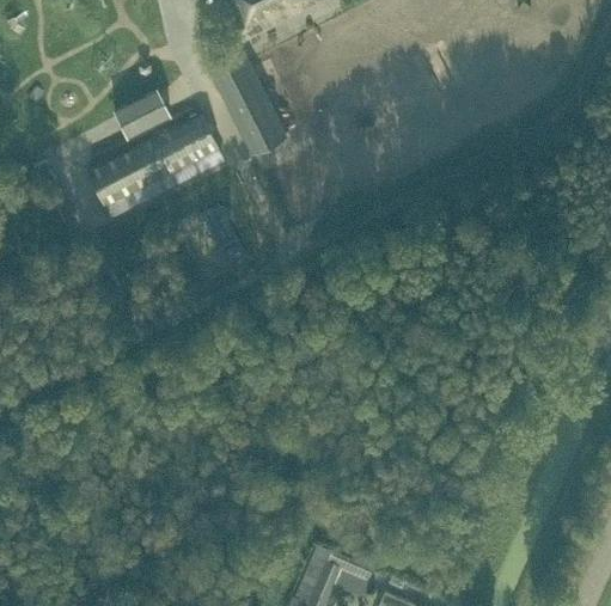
[(212,0),(236,46),(327,0),(212,0)]
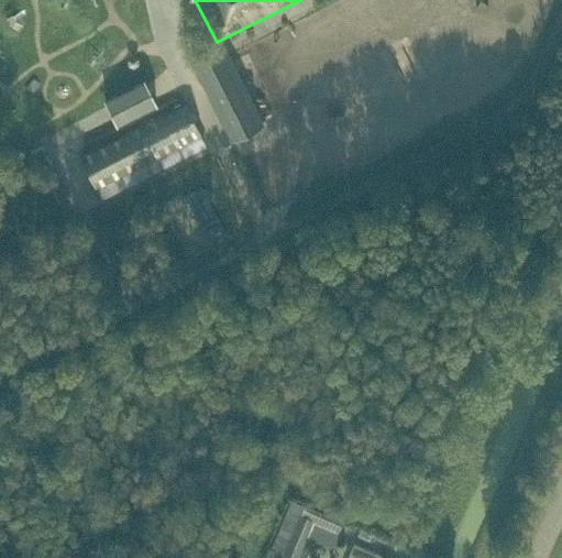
[(231,145),(263,129),(222,51),(191,67),(231,145)]
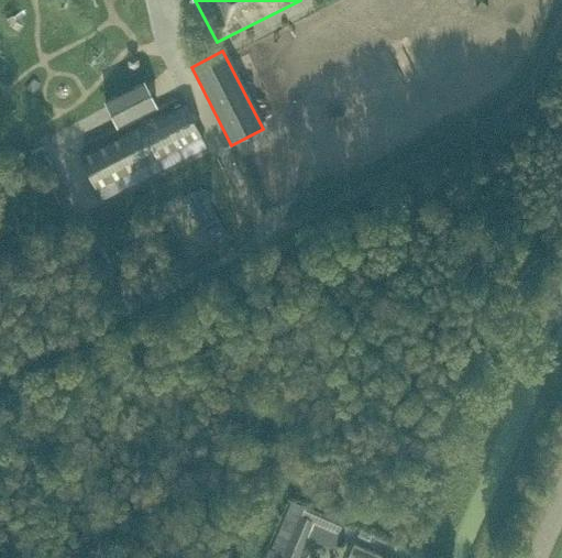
[(155,109),(146,90),(143,85),(103,105),(116,129),(155,109)]
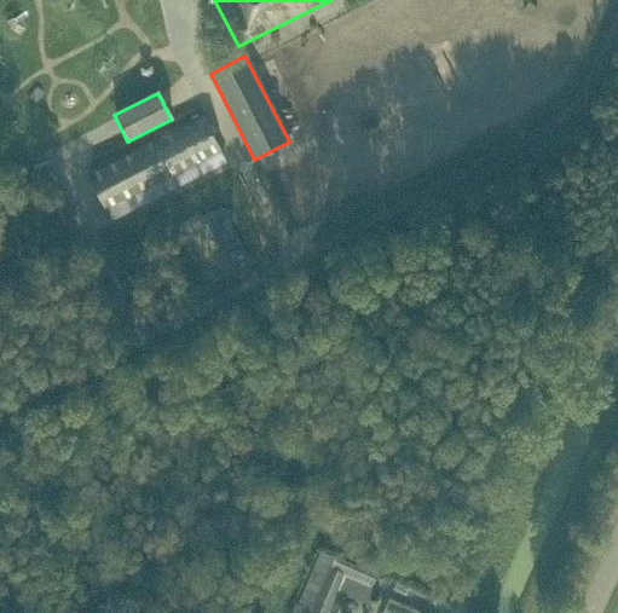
[(104,210),(219,151),(203,120),(87,178),(104,210)]
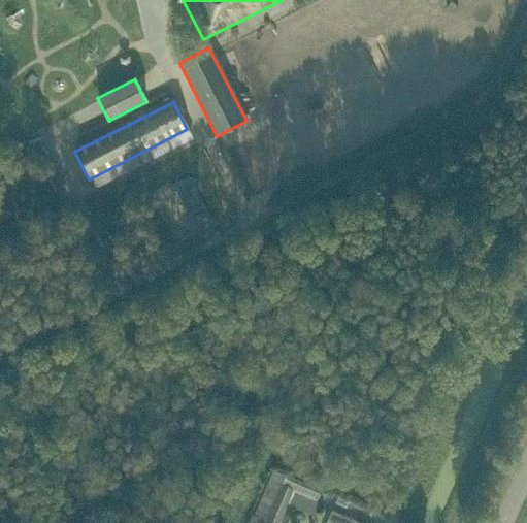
[(278,522),(287,505),(293,492),(281,487),(285,479),(273,474),(253,519),(261,522),(278,522)]
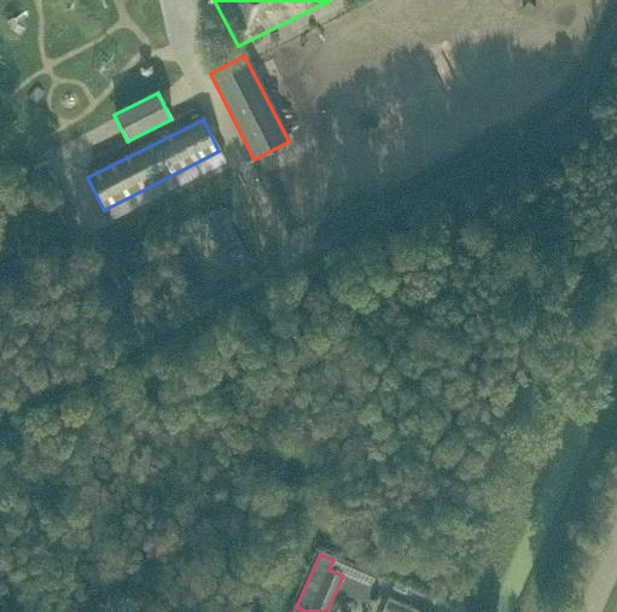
[(372,588),(343,576),(336,592),(365,604),(372,588)]
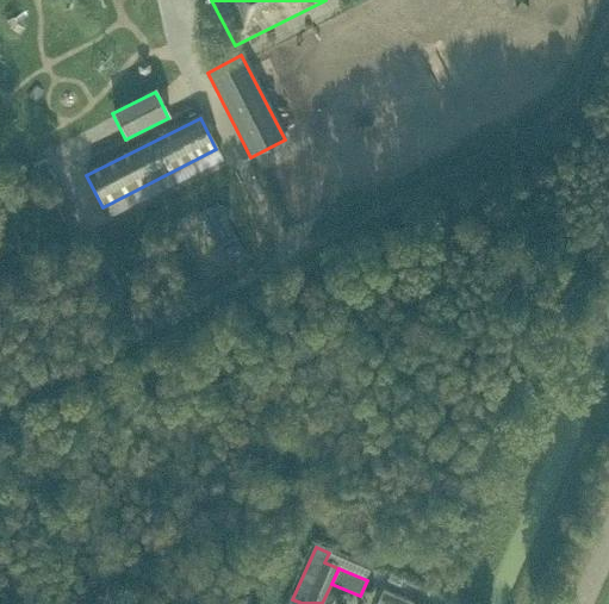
[(406,603),(392,597),(384,593),(379,603),(406,603)]
